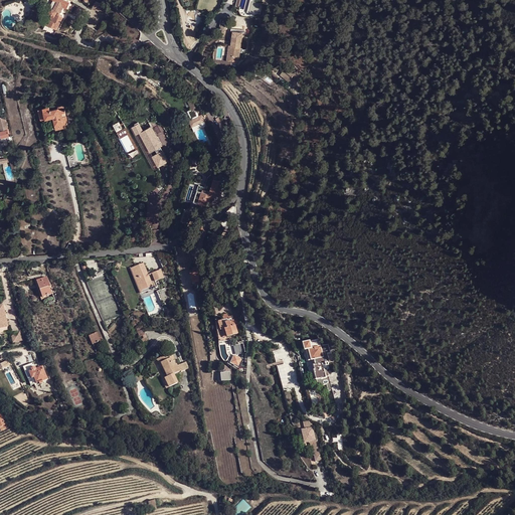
[(53,0),(47,12),(51,14),(44,28),(54,34),(63,17),(59,15),(63,7),(67,9),(70,3),(69,3),(67,1),(64,0),(53,0)]
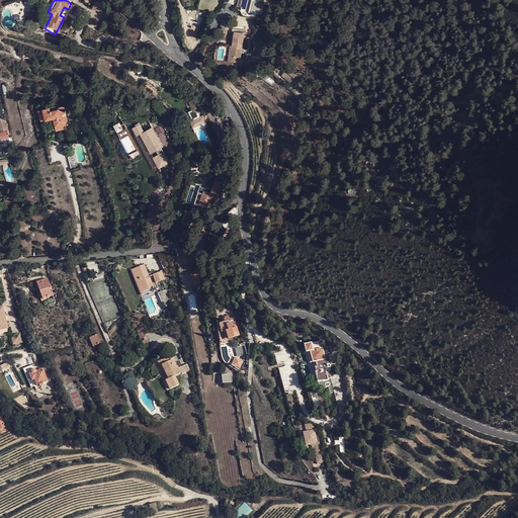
[(103,8),(104,5),(96,1),(93,8),(105,13),(107,9),(103,8)]
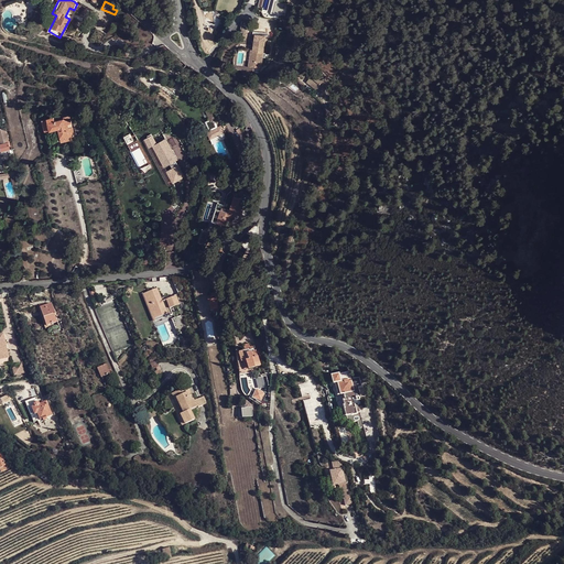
[(255,64),(259,65),(261,65),(262,56),(263,56),(264,53),(263,53),(264,43),(260,42),(255,41),(252,50),(252,53),(250,53),(249,61),(253,62),(253,64),(255,64)]
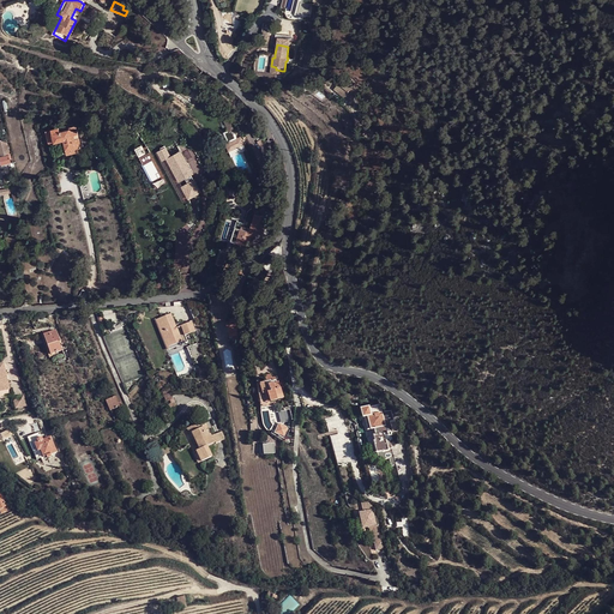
[(353,86),(356,83),(350,78),(348,80),(345,77),(333,89),(343,97),(345,96),(350,101),(355,95),(354,94),(356,91),(353,86)]
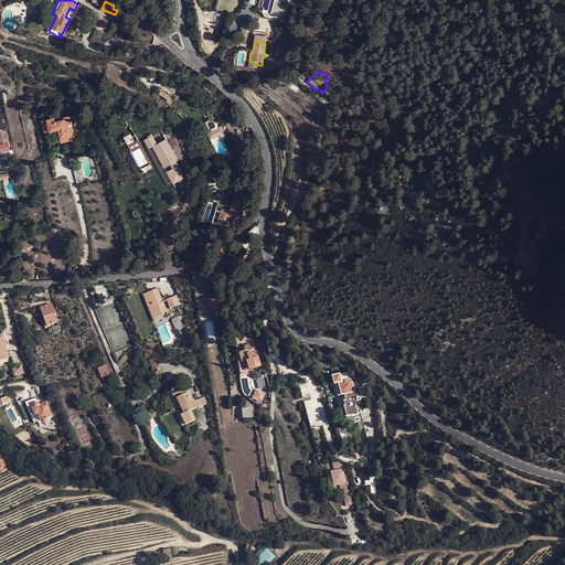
[(290,78),(285,72),(280,74),(286,82),(290,78)]
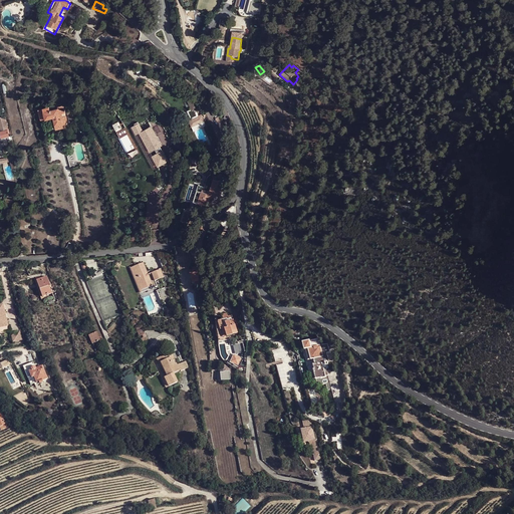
[(190,120),(192,126),(209,120),(205,112),(202,113),(203,115),(199,117),(195,109),(200,107),(196,97),(189,100),(193,109),(188,110),(192,119),(190,120)]
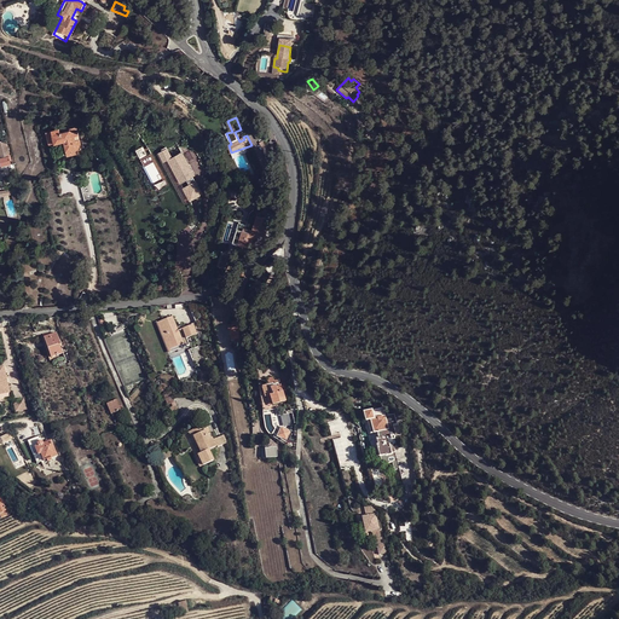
[(79,137),(76,127),(70,128),(70,131),(61,133),(59,128),(52,131),(55,143),(64,142),(68,155),(76,154),(75,150),(82,149),(80,139),(79,139),(77,137),(79,137)]
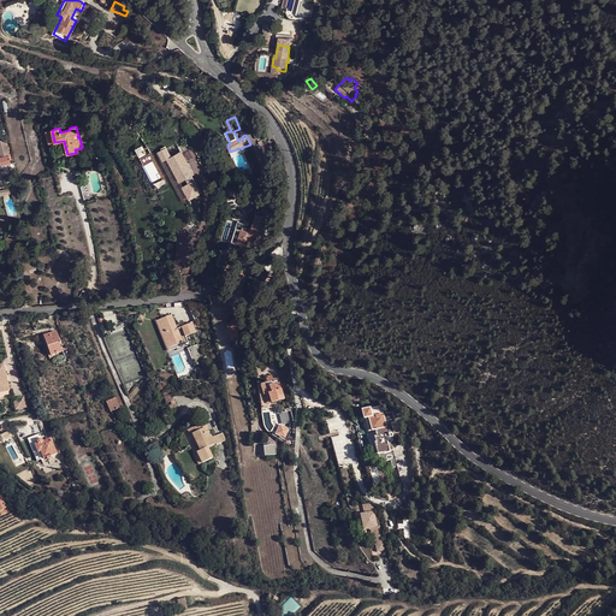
[(163,160),(166,159),(169,157),(172,154),(167,146),(158,150),(163,160)]
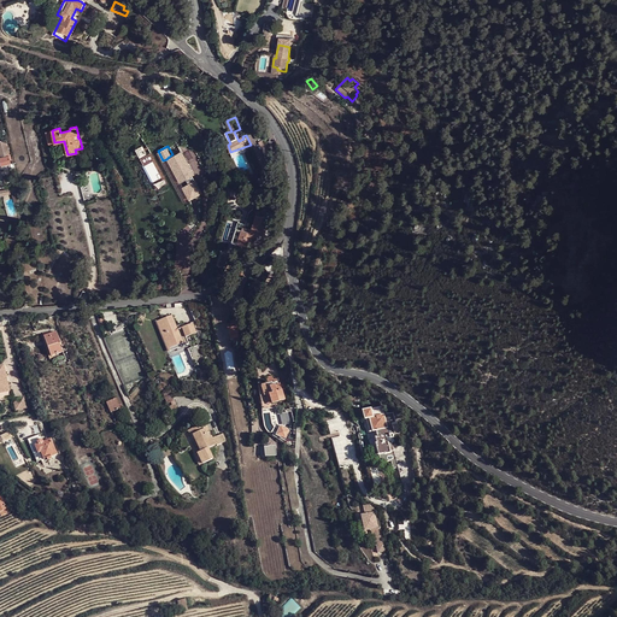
[(172,154),(169,157),(182,180),(187,177),(191,182),(184,184),(191,197),(203,191),(193,172),(194,171),(182,148),(172,154)]
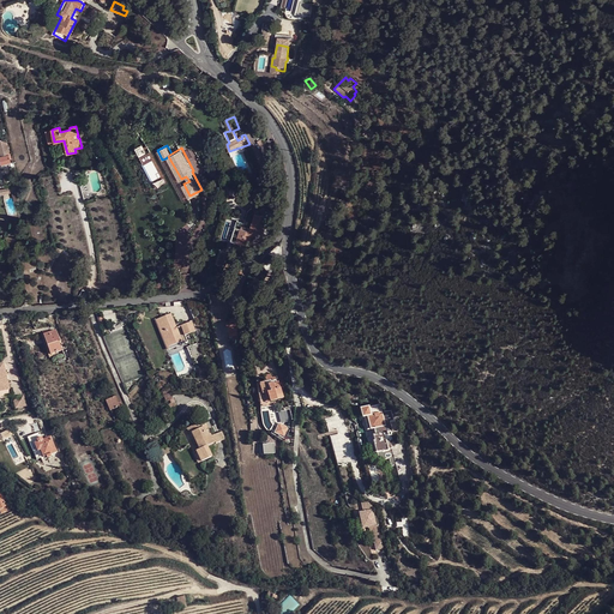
[(168,156),(166,158),(178,181),(181,179),(168,156)]
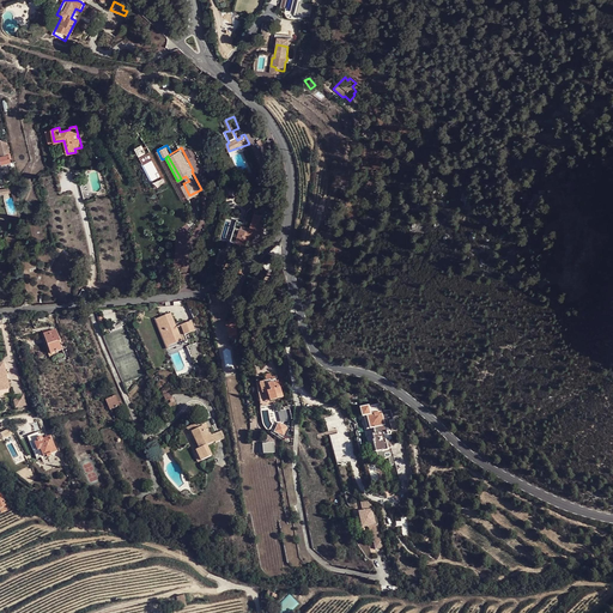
[(80,186),(91,183),(89,174),(78,176),(80,186)]
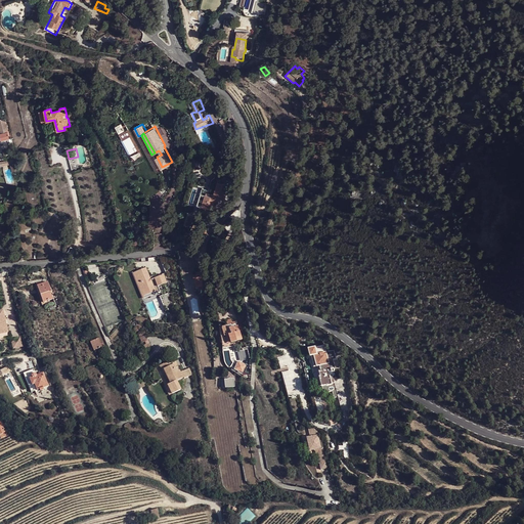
[(11,169),(13,173),(19,171),(17,163),(10,165),(11,169)]
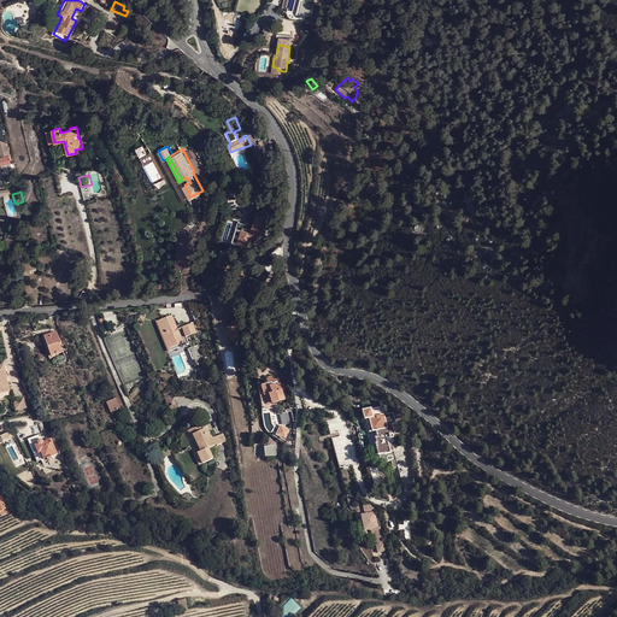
[(241,229),(236,244),(250,247),(254,233),(257,234),(257,233),(258,227),(259,225),(259,223),(262,223),(263,217),(260,216),(260,213),(258,212),(257,215),(256,215),(251,231),(244,229),(241,229)]
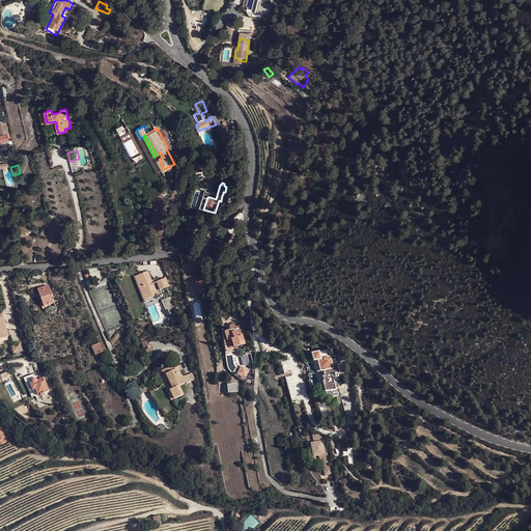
[(206,186),(203,196),(207,197),(210,197),(213,187),(206,186)]
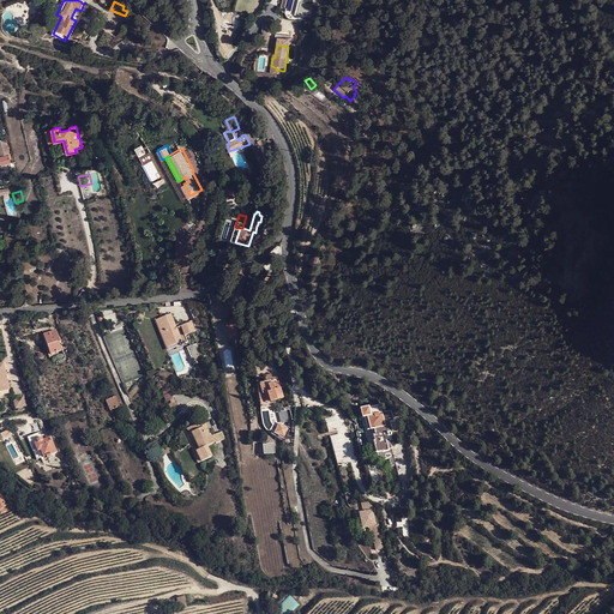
[(160,315),(166,313),(167,315),(169,314),(166,304),(157,307),(160,315)]
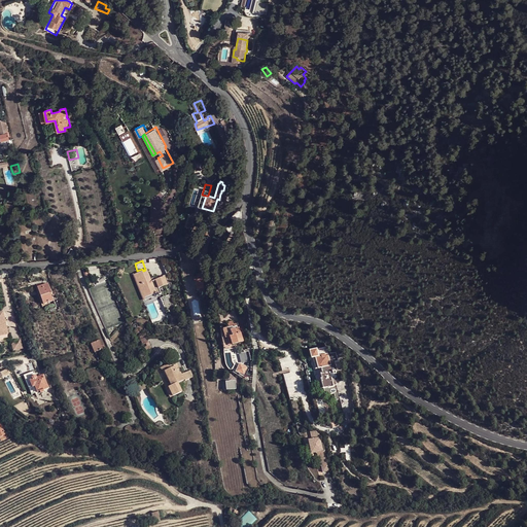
[(151,281),(146,270),(136,273),(140,283),(138,284),(144,297),(156,293),(152,284),(151,281)]
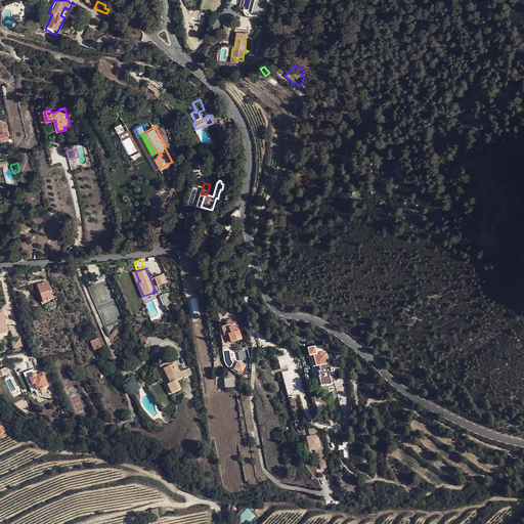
[(209,287),(208,279),(207,274),(206,274),(205,274),(204,274),(204,273),(204,272),(202,271),(201,271),(199,271),(197,272),(197,276),(193,276),(195,289),(199,288),(199,289),(199,290),(200,291),(201,292),(202,292),(204,292),(204,291),(205,291),(206,290),(206,287),(209,287)]
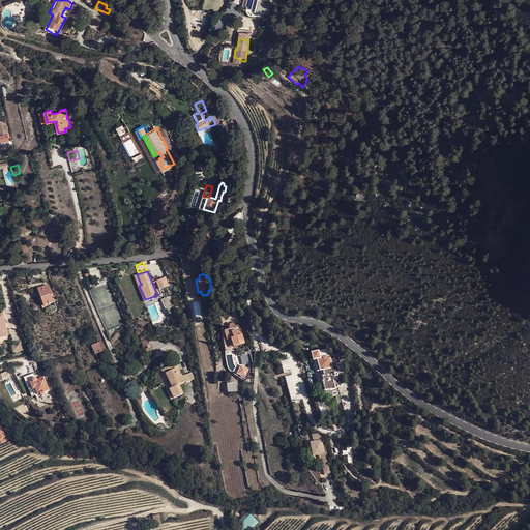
[(170,291),(173,290),(172,285),(169,286),(166,277),(155,282),(156,284),(159,290),(167,287),(169,292),(170,291)]
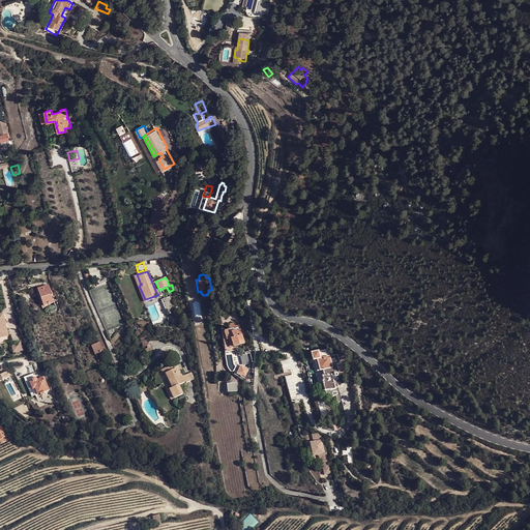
[(42,287),(37,289),(43,305),(49,303),(54,302),(52,297),(53,297),(55,296),(54,293),(52,294),(48,285),(42,287)]
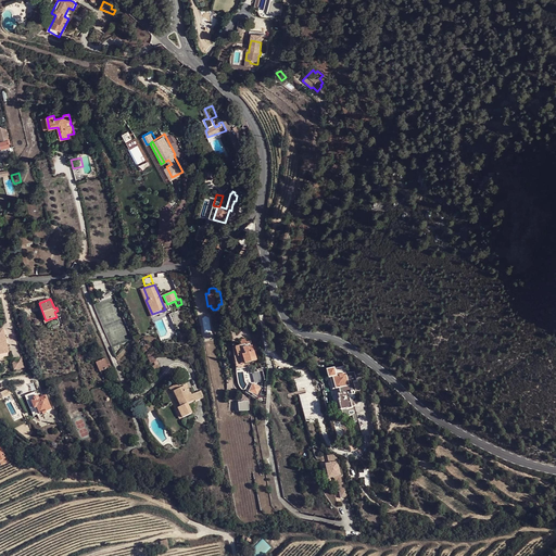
[(46,320),(39,303),(39,302),(37,303),(45,324),(52,320),(51,318),(46,320)]
